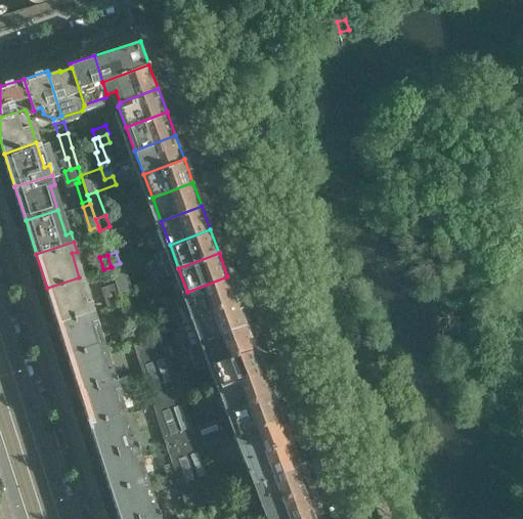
[(128,287),(120,263),(111,266),(112,267),(118,286),(119,290),(128,287)]
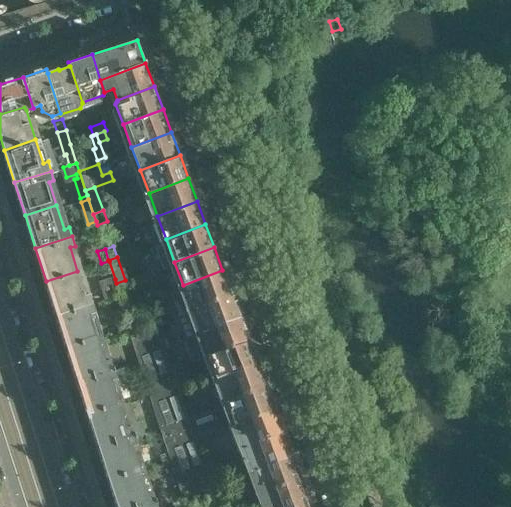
[(231,293),(222,270),(183,285),(191,308),(231,293)]
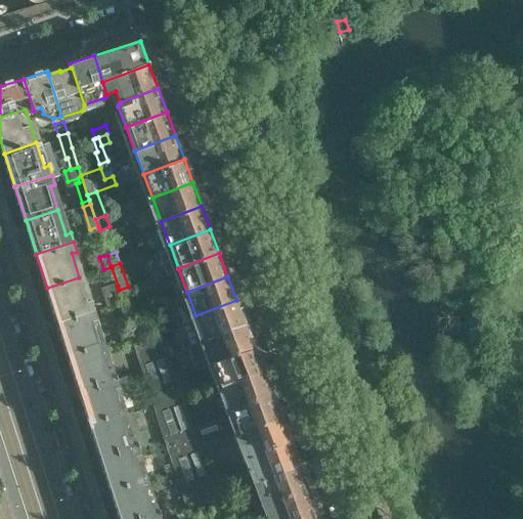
[(87,302),(79,277),(47,288),(57,321),(95,309),(92,300),(87,302)]
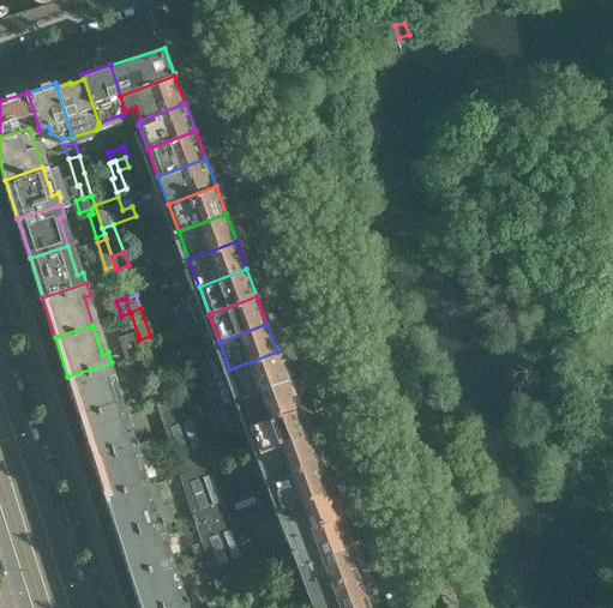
[(143,353),(139,339),(138,335),(128,338),(134,355),(143,353)]
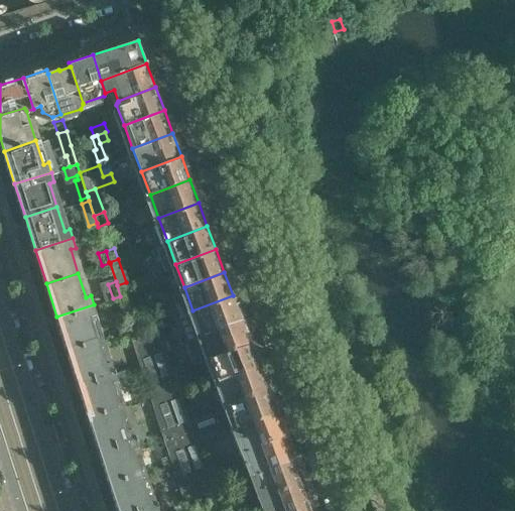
[(132,306),(128,295),(121,297),(124,308),(132,306)]
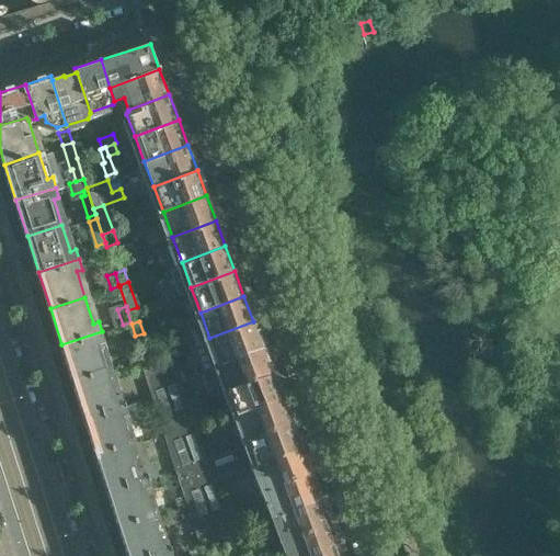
[(263,347),(253,321),(209,338),(219,362),(263,347)]
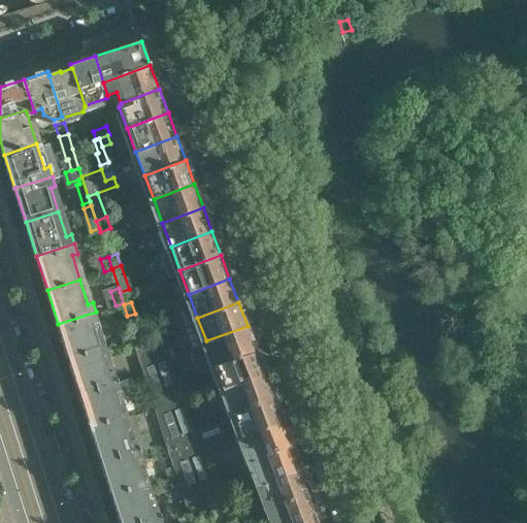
[(101,348),(94,323),(99,322),(96,312),(58,324),(69,358),(101,348)]
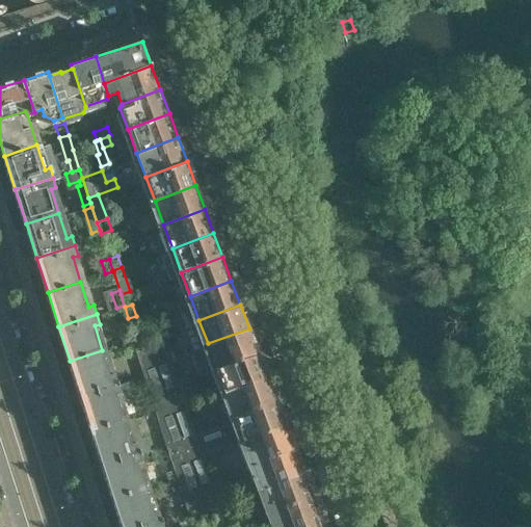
[(144,340),(136,316),(128,318),(136,343),(144,340)]
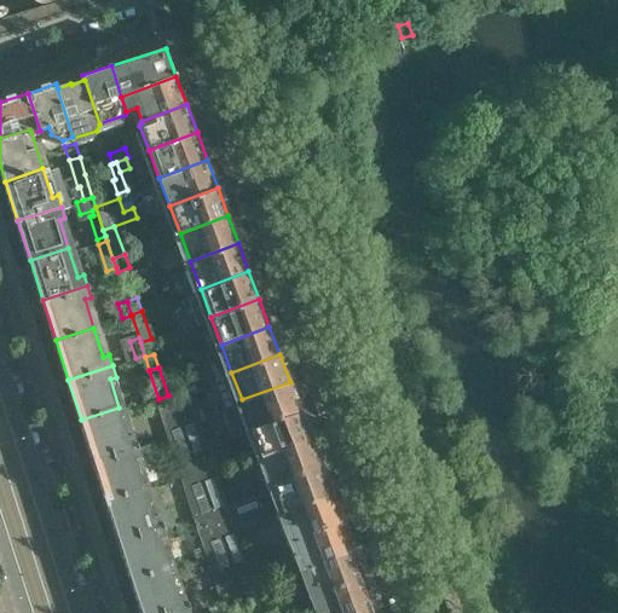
[(300,410),(293,391),(290,382),(242,399),(252,427),(300,410)]
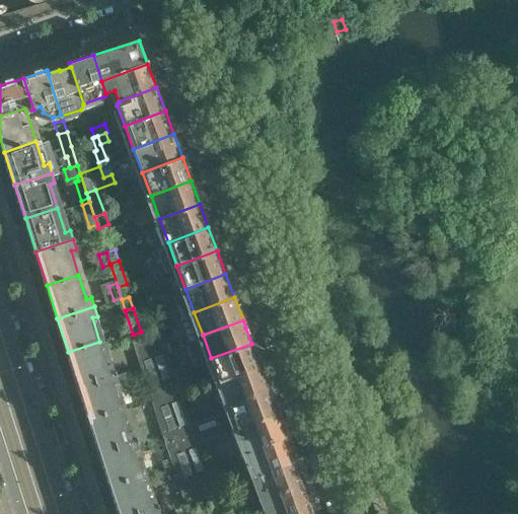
[(165,349),(160,338),(156,325),(141,332),(133,335),(136,344),(143,364),(164,431),(175,464),(188,499),(207,492),(217,489),(208,465),(204,454),(200,442),(237,428),(278,413),(269,389),(228,405),(191,419),(187,407),(182,395),(173,372),(169,361),(165,349)]
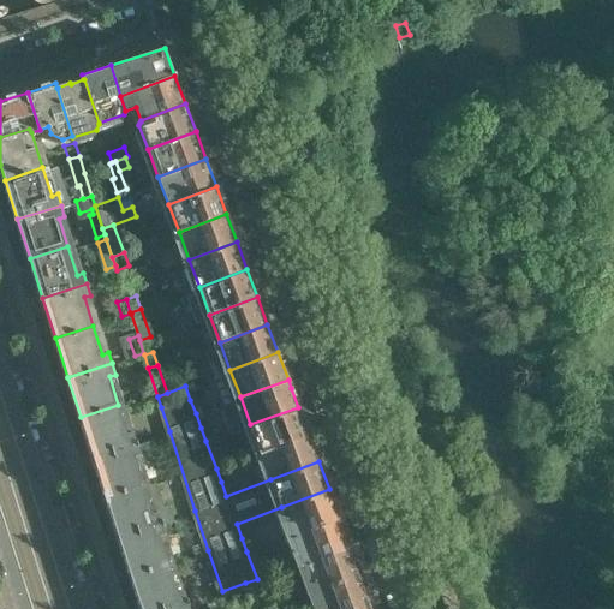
[(204,410),(200,396),(190,400),(196,413),(204,410)]
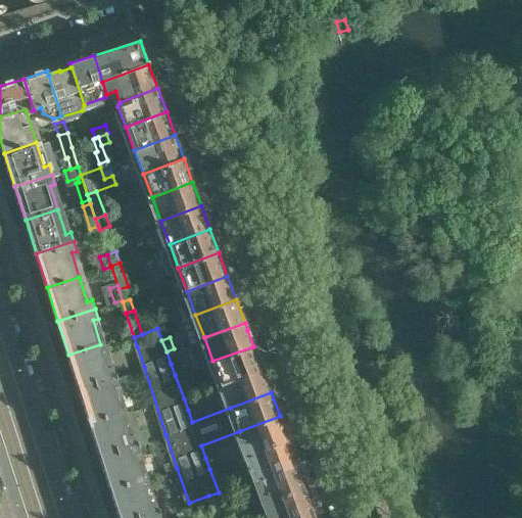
[(108,368),(100,344),(68,355),(79,388),(116,376),(113,367),(108,368)]
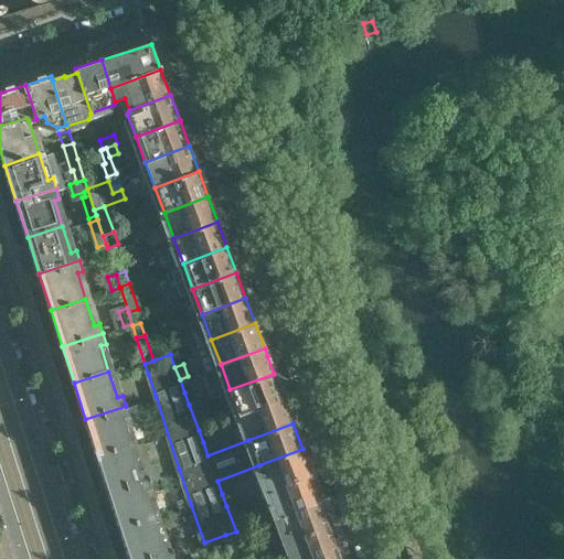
[(156,396),(148,374),(138,377),(146,399),(156,396)]
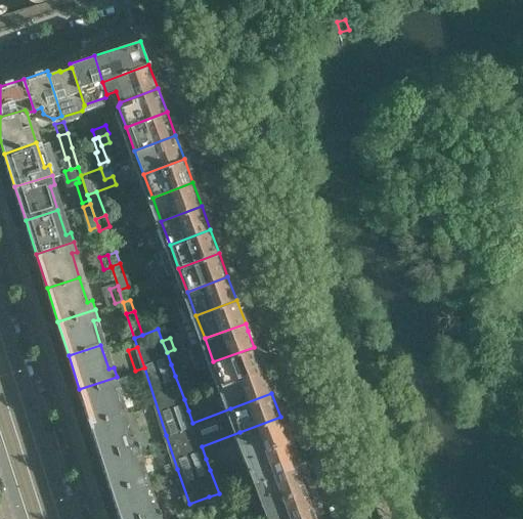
[(263,371),(254,347),(213,361),(222,385),(263,371)]
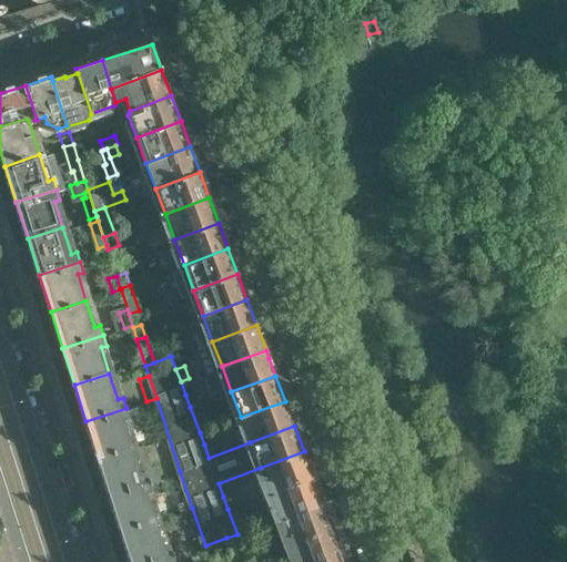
[(193,391),(189,378),(181,381),(185,395),(193,391)]
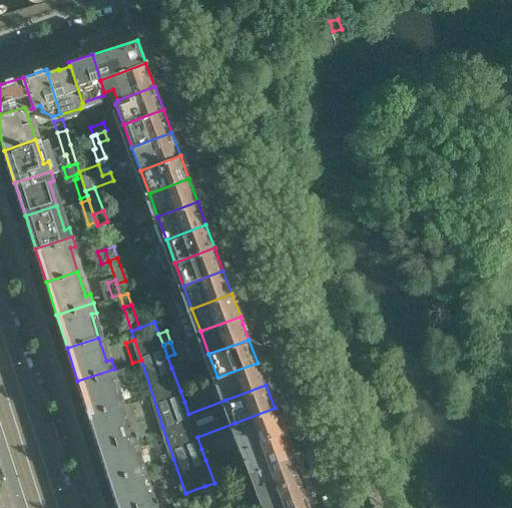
[(266,385),(258,363),(217,377),(225,400),(266,385)]
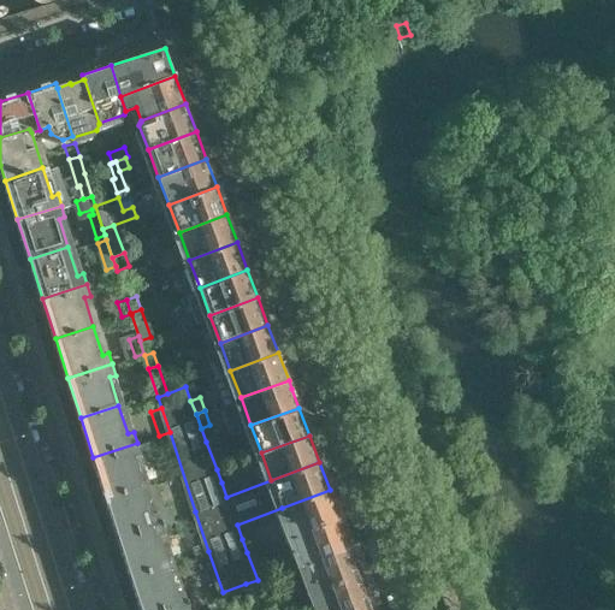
[(225,466),(216,438),(206,442),(217,469),(225,466)]
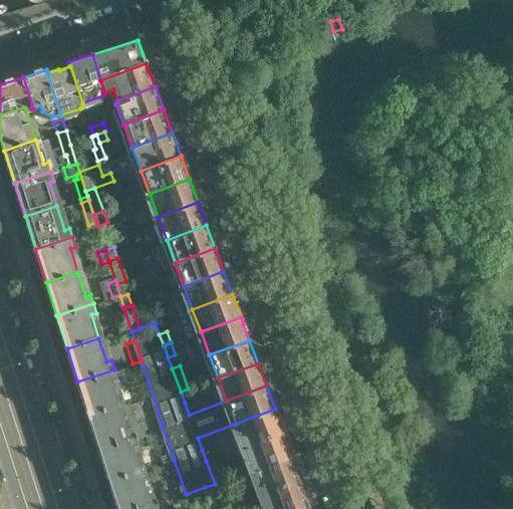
[(119,404),(112,380),(117,378),(114,369),(77,382),(88,415),(119,404)]
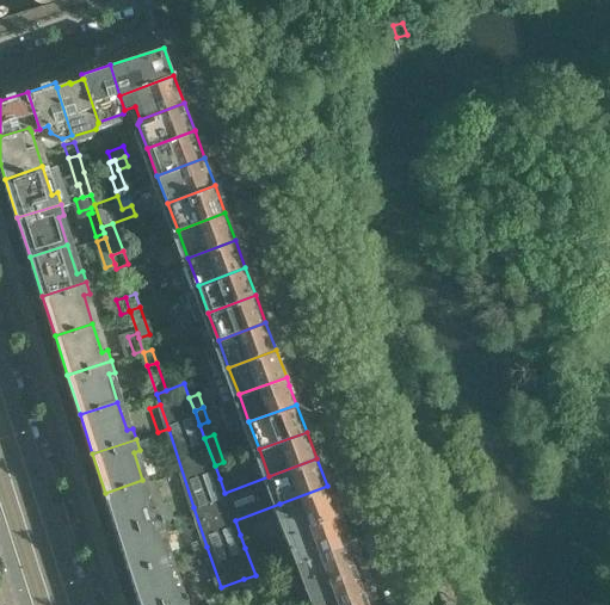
[(228,476),(223,462),(215,465),(220,479),(228,476)]
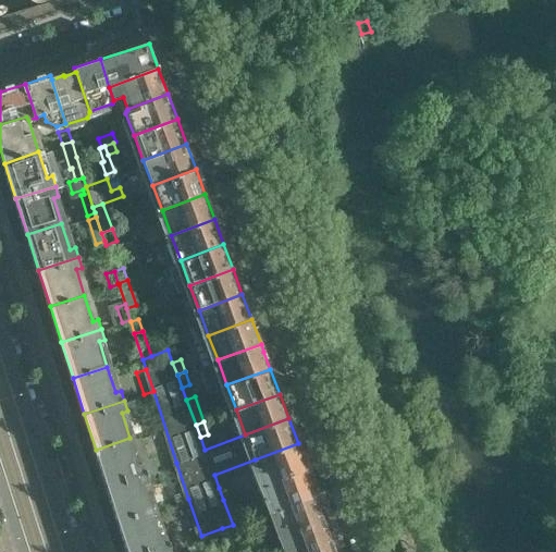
[(138,464),(130,438),(96,450),(107,485),(147,473),(144,462),(138,464)]
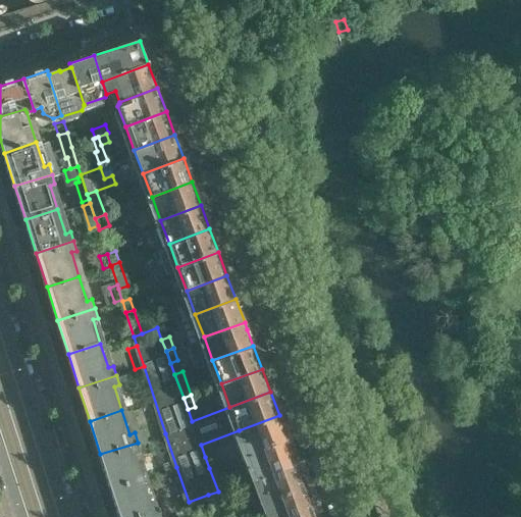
[(288,438),(279,415),(239,430),(248,454),(288,438)]
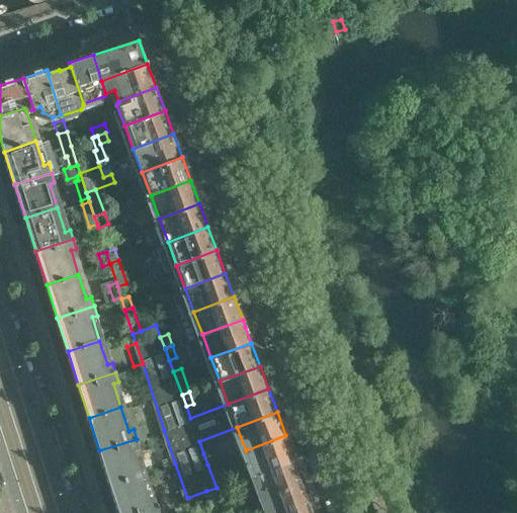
[(175,463),(164,430),(156,433),(166,466),(175,463)]
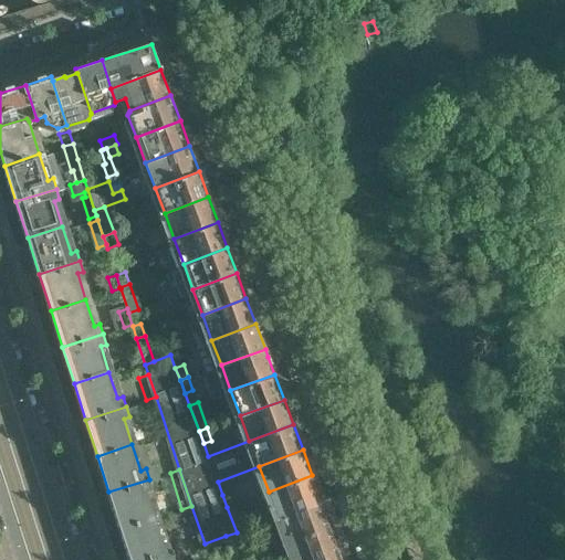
[(322,500),(312,475),(269,492),(278,517),(322,500)]
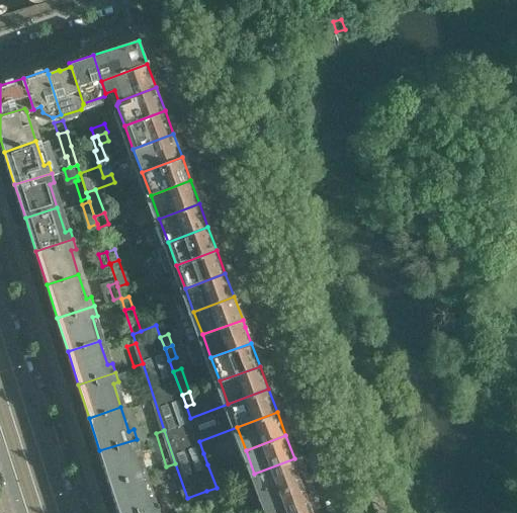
[(142,474),(135,450),(140,448),(137,439),(99,450),(110,484),(142,474)]
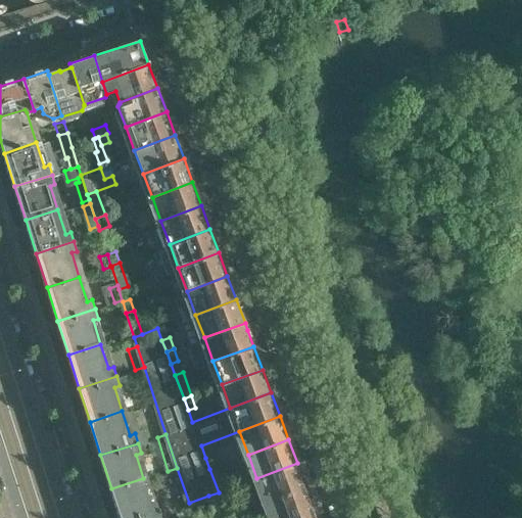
[(218,466),(214,455),(205,458),(209,469),(218,466)]
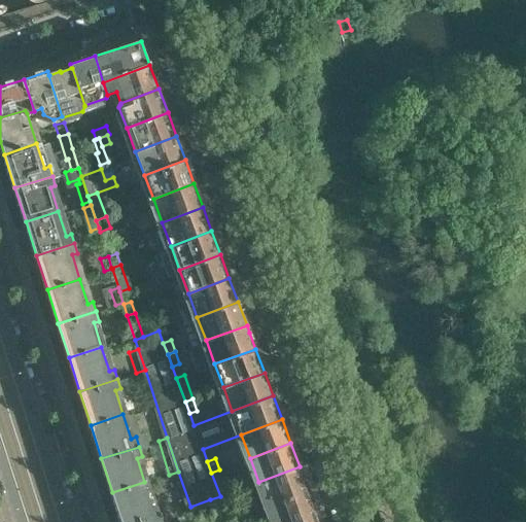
[(308,490),(300,466),(258,482),(268,506),(308,490)]
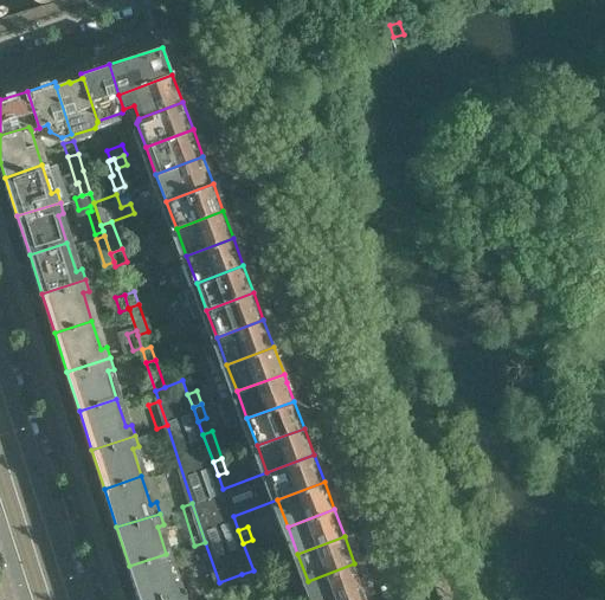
[(262,567),(252,540),(243,543),(253,571),(262,567)]
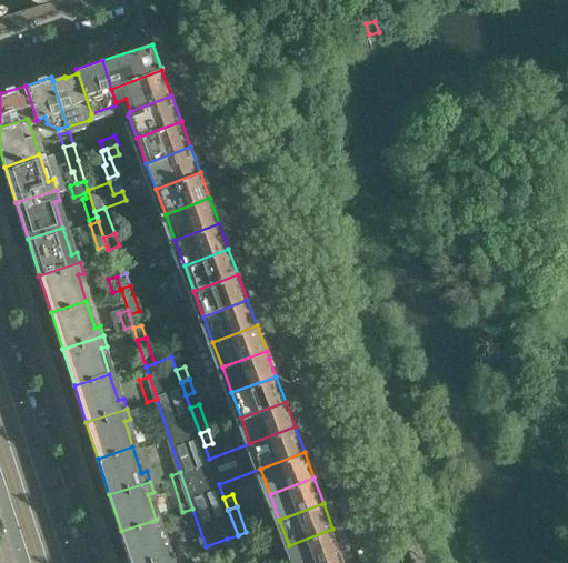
[(165,546),(156,520),(121,531),(131,562),(147,562),(173,555),(170,544),(165,546)]
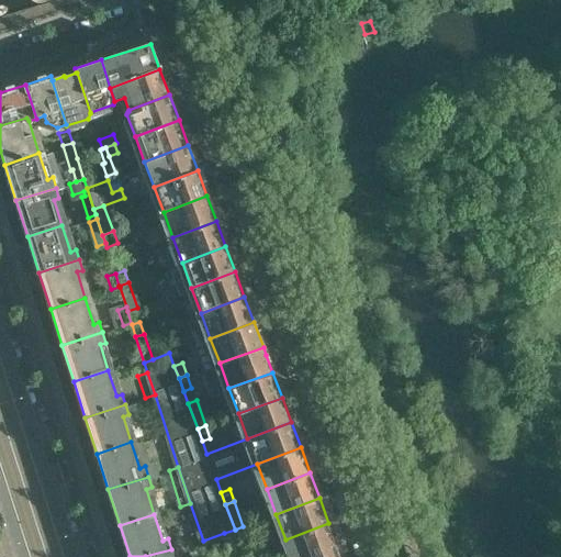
[(314,556),(338,548),(328,523),(285,539),(291,556),(314,556)]
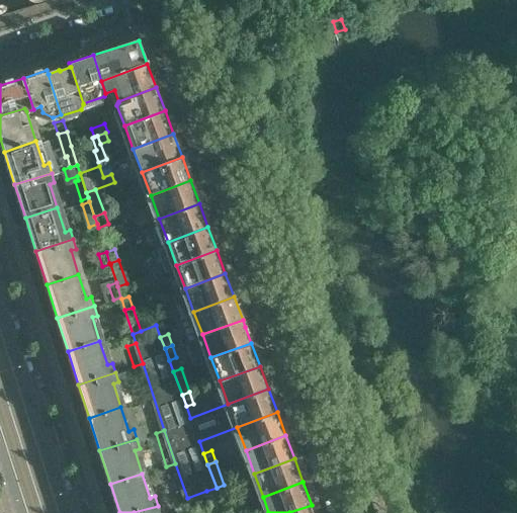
[(227,492),(224,485),(217,488),(206,491),(209,499),(227,492)]
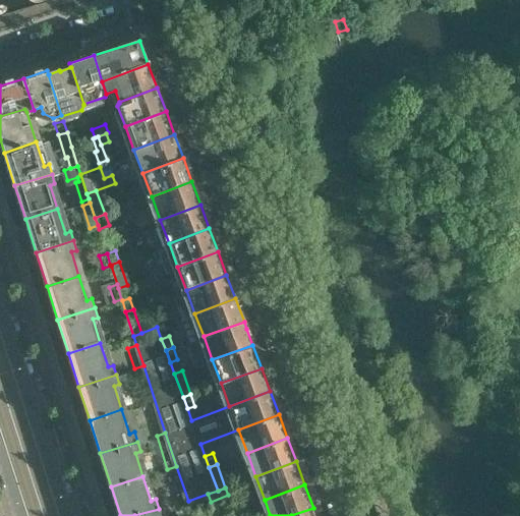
[(187,510),(211,502),(208,494),(188,501),(184,503),(187,510)]
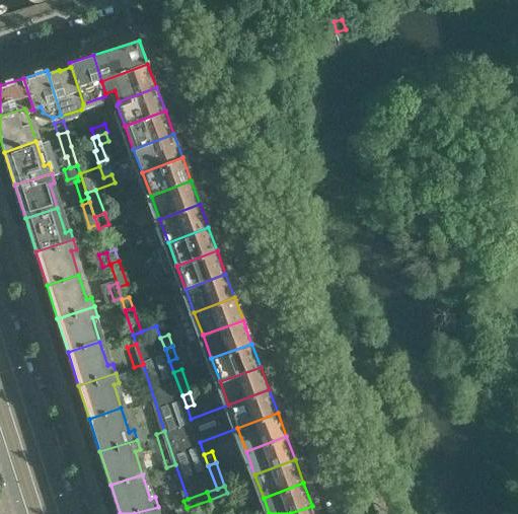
[(252,513),(249,503),(238,507),(239,513),(252,513)]
